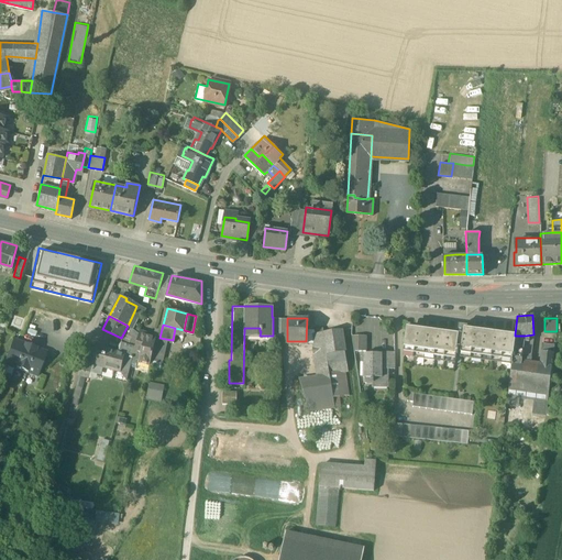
[(515,335),(464,328),(464,326),(459,325),(458,333),(454,351),(511,359),(515,336),(515,335)]
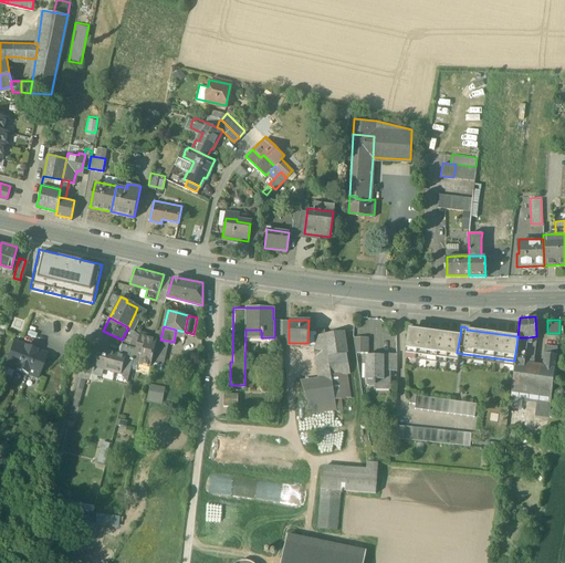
[(460,335),(408,327),(405,352),(457,360),(457,353),(460,335)]
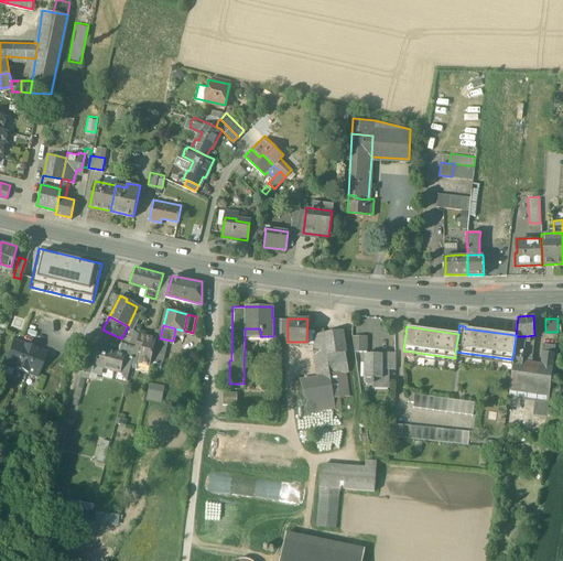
[(314,333),(311,333),(317,376),(299,379),(305,400),(311,409),(334,406),(333,396),(329,373),(344,370),(347,369),(342,328),(314,333)]
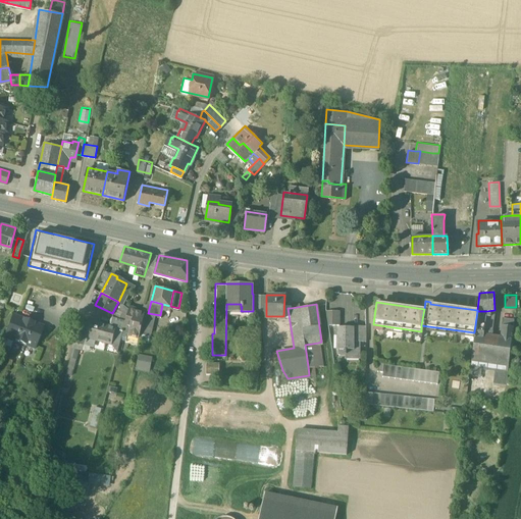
[(145,312),(128,308),(125,319),(124,324),(141,328),(145,312)]
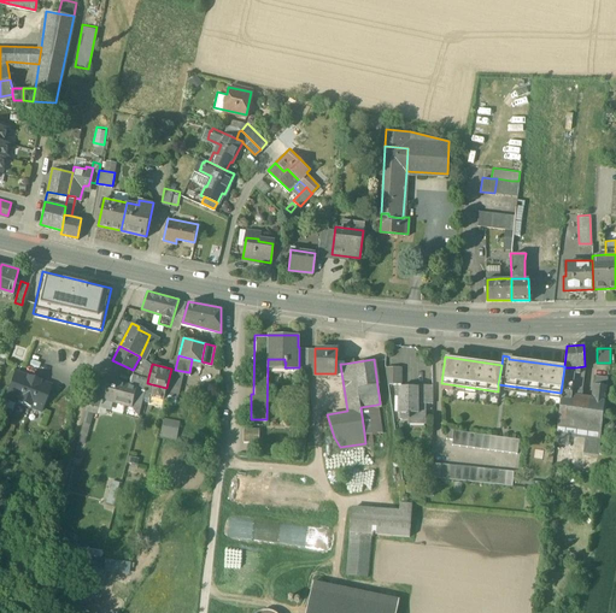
[(400,365),(385,366),(387,382),(400,382),(400,365)]
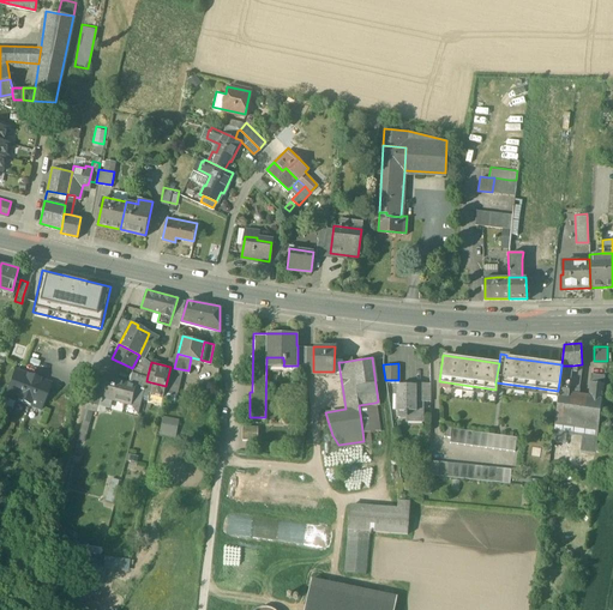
[(572,366),(562,366),(558,391),(558,394),(568,396),(572,366)]
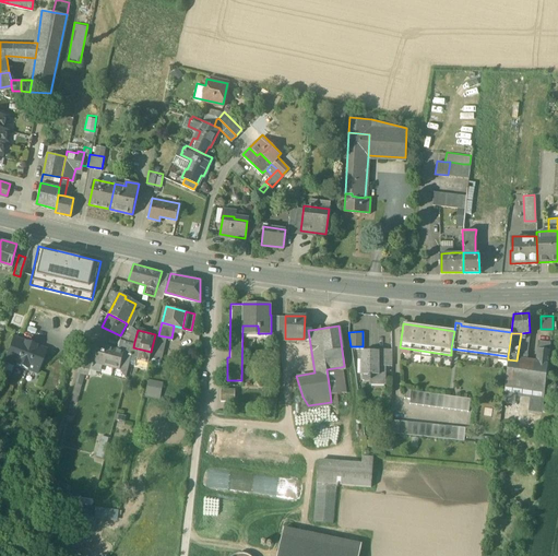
[(158,335),(155,334),(151,352),(150,355),(159,358),(165,336),(158,335)]
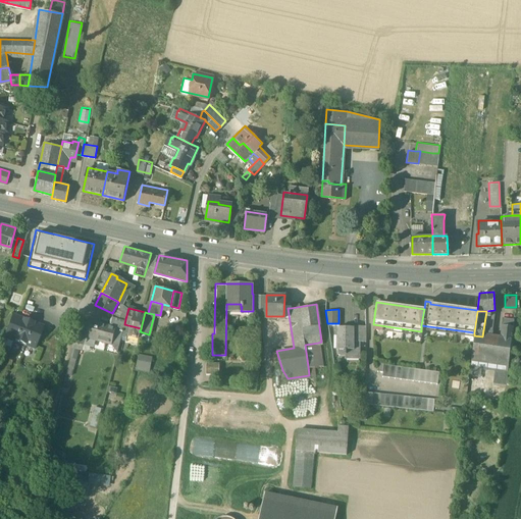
[(42,324),(11,313),(3,334),(34,347),(42,324)]
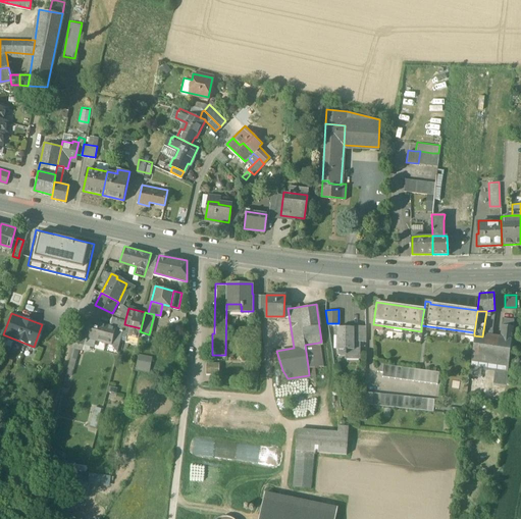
[(125,319),(112,315),(109,325),(115,326),(111,343),(118,345),(124,324),(125,319)]
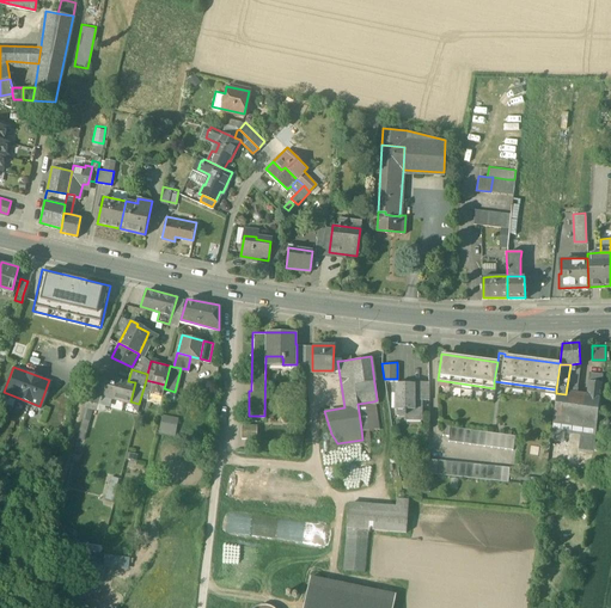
[(603,372),(588,369),(587,379),(588,379),(602,381),(603,372)]
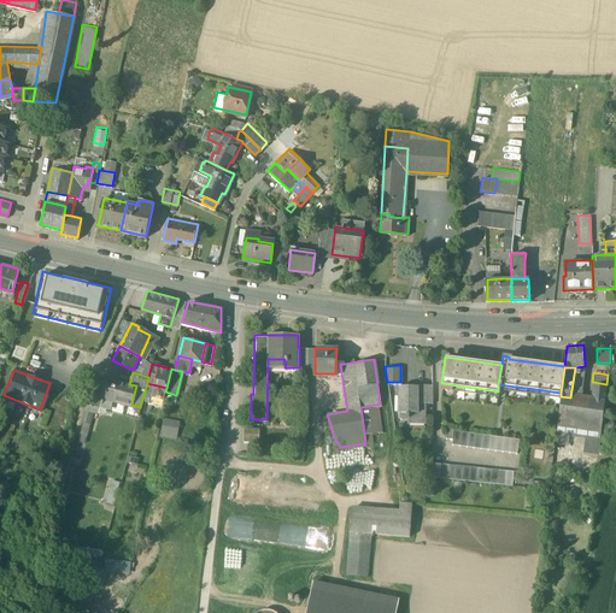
[(104,377),(97,375),(88,404),(98,406),(100,396),(99,395),(104,377)]
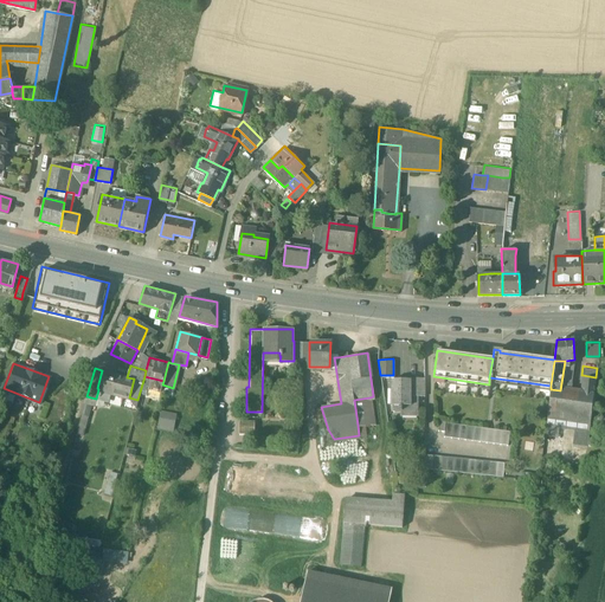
[(127,377),(102,370),(97,388),(98,389),(129,397),(134,379),(127,377)]
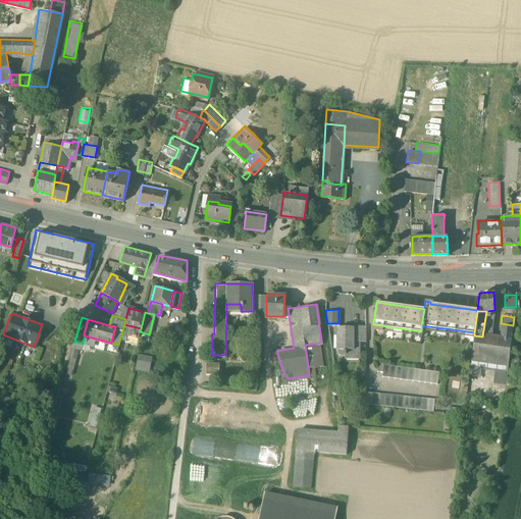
[(513,325),(502,323),(501,336),(511,338),(513,325)]
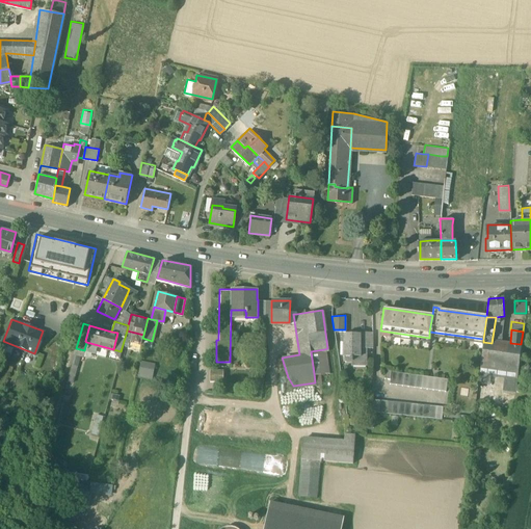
[(360,331),(350,331),(350,333),(343,333),(343,354),(350,354),(360,354),(360,342),(360,331)]
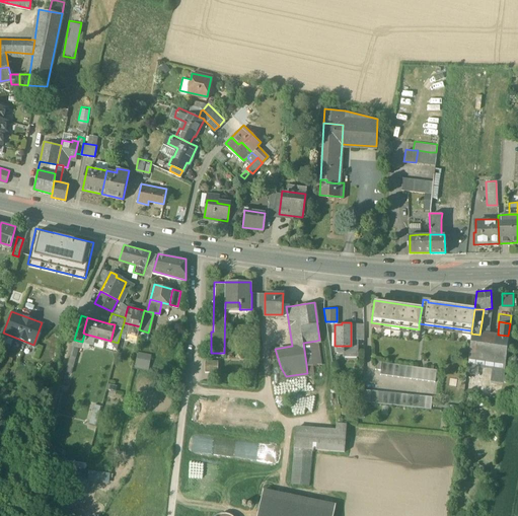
[(363,322),(351,322),(351,334),(357,334),(357,339),(363,339),(363,322)]
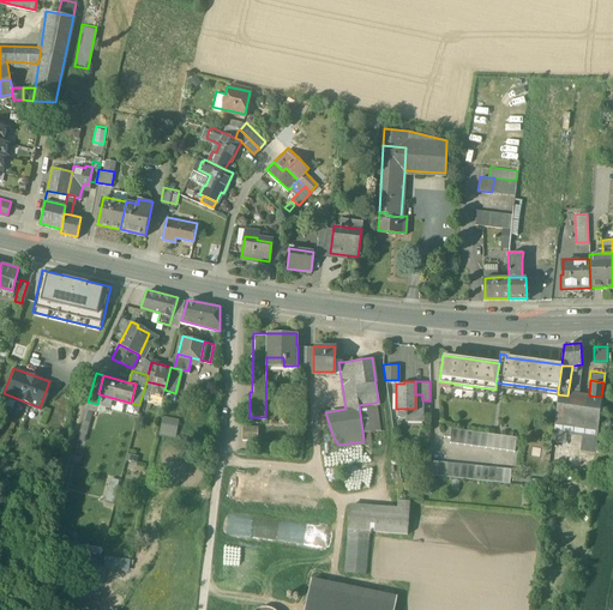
[(589,396),(578,393),(577,397),(575,420),(599,423),(601,397),(589,396)]
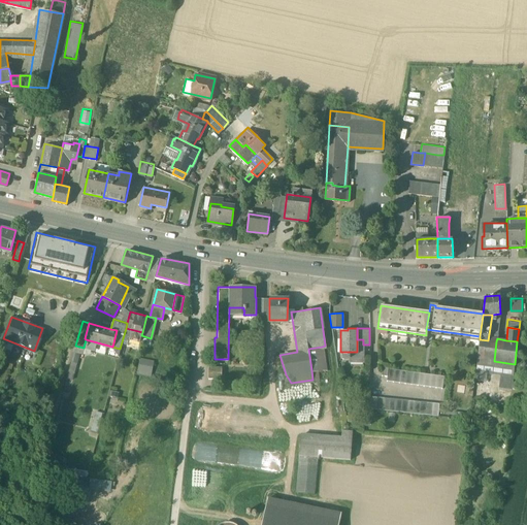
[(357,339),(357,352),(348,352),(349,357),(349,360),(363,360),(363,354),(363,345),(363,339),(357,339)]
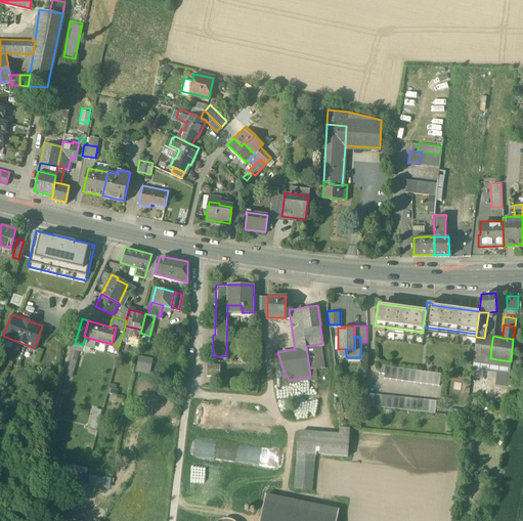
[(484,338),(476,337),(471,372),(478,373),(479,367),(480,357),(488,358),(487,360),(490,360),(490,358),(492,339),(484,338)]
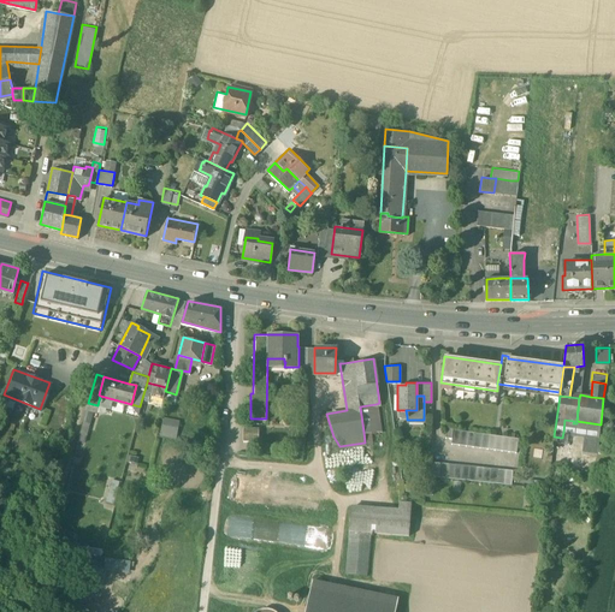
[(376,404),(360,406),(364,432),(368,432),(379,429),(376,404)]
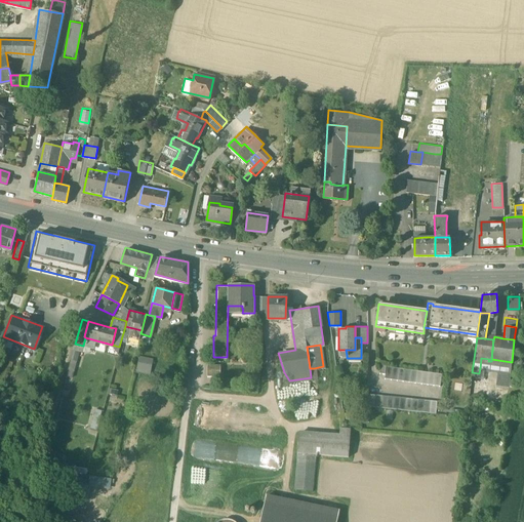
[(135,369),(150,372),(154,357),(139,354),(135,369)]
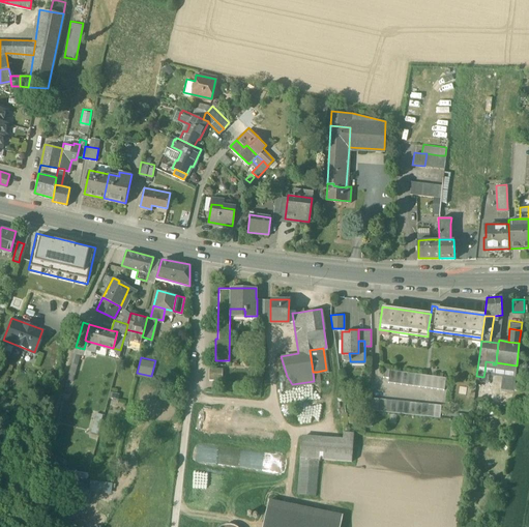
[(517,366),(496,362),(496,364),(493,364),(494,362),(486,361),(485,372),(502,374),(501,385),(513,387),(517,366)]
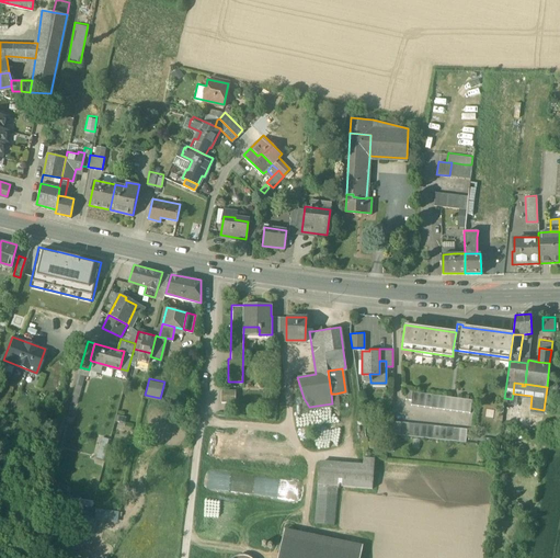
[(236,389),(221,388),(220,400),(235,401),(236,389)]
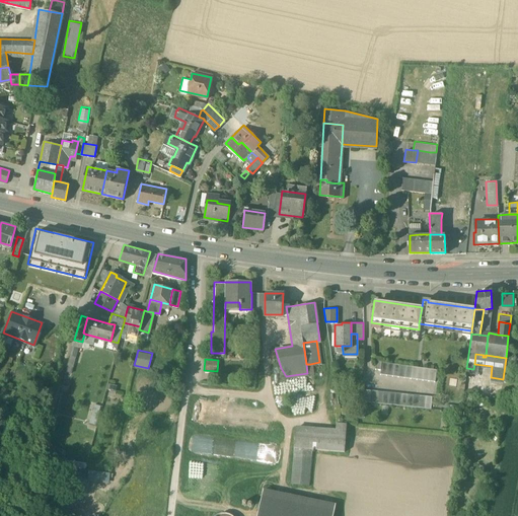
[(436,368),(381,361),(380,368),(379,373),(434,380),(436,368)]
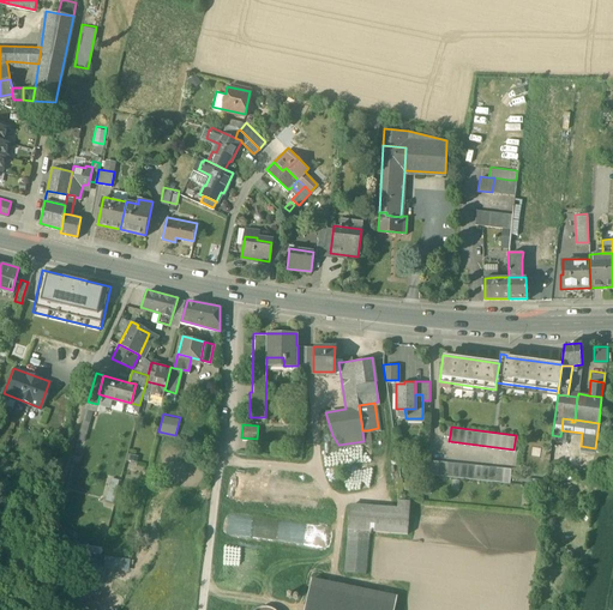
[(511,467),(431,459),(430,473),(509,481),(511,467)]
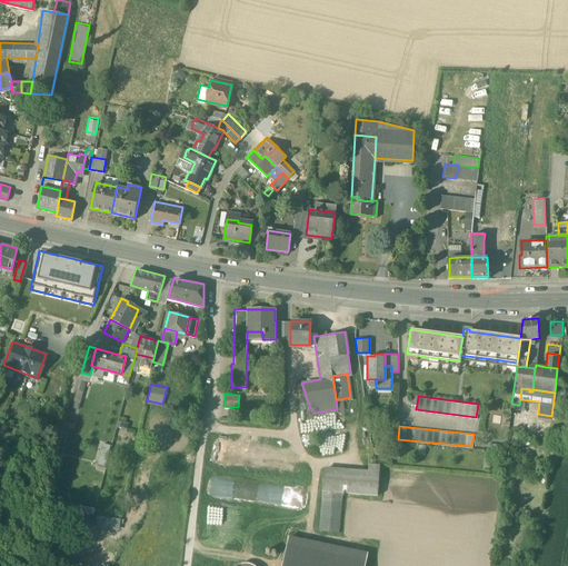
[(106,464),(109,443),(102,442),(99,463),(106,464)]
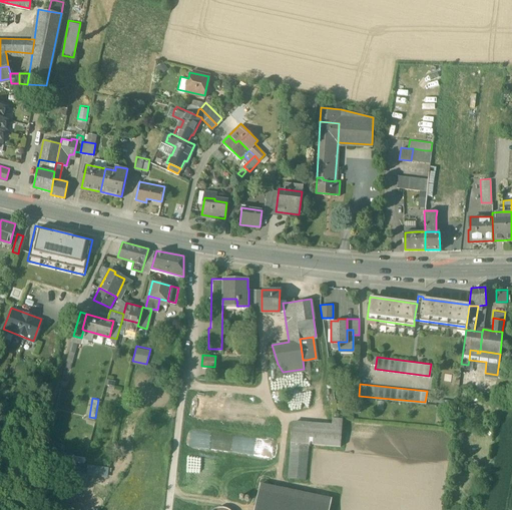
[(332,425),(292,422),(291,441),(310,442),(340,445),(342,418),(332,417),(332,425)]
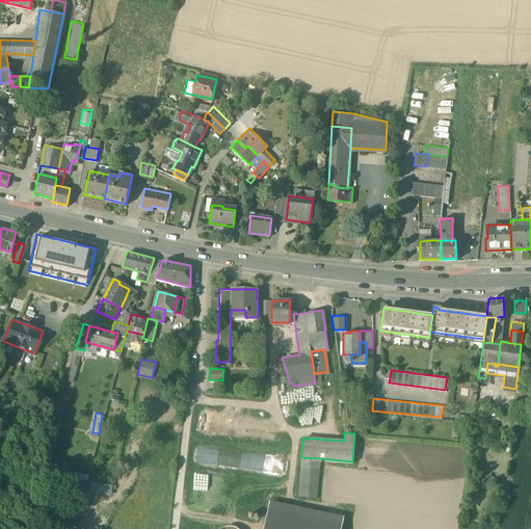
[(321,458),(301,457),(300,464),(297,495),(317,496),(320,466),(319,466),(319,460),(320,460),(321,458)]
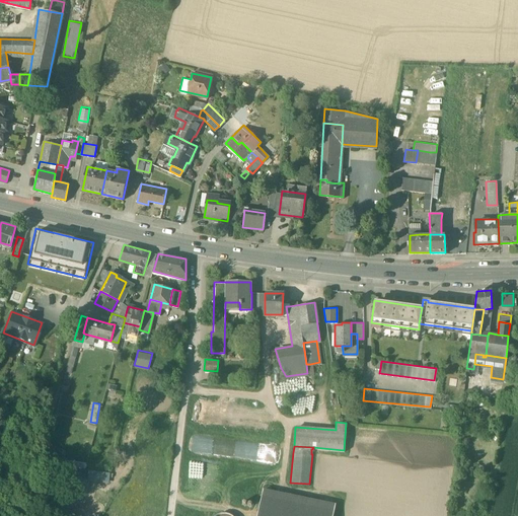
[(87,477),(108,481),(111,470),(88,467),(87,477)]
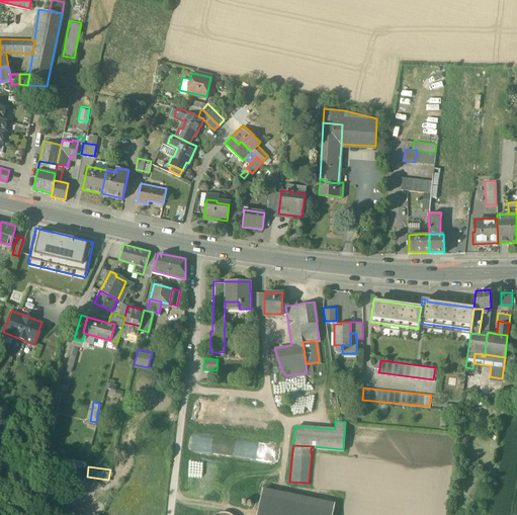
[(87,483),(86,474),(75,475),(76,483),(87,483)]
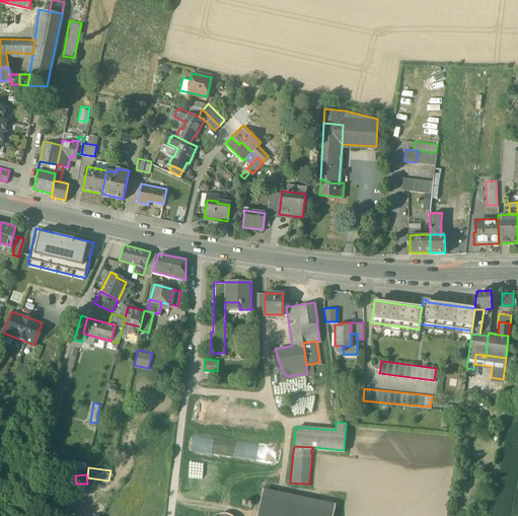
[(331,515),(335,503),(263,489),(256,515),(331,515)]
